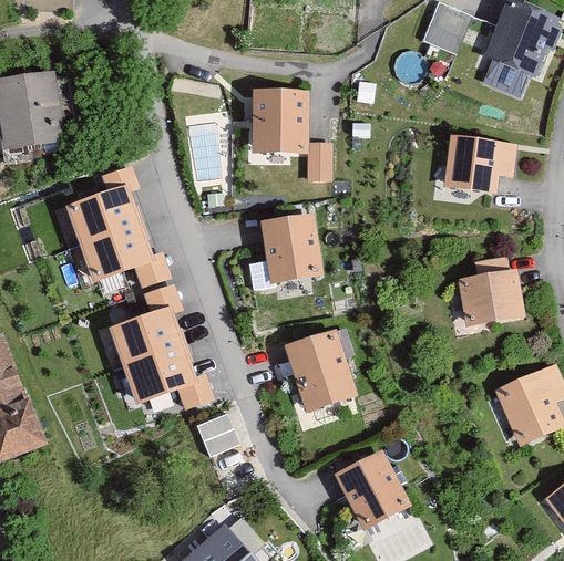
[(457,45),(467,6),(443,0),(433,0),(424,38),(457,45)]
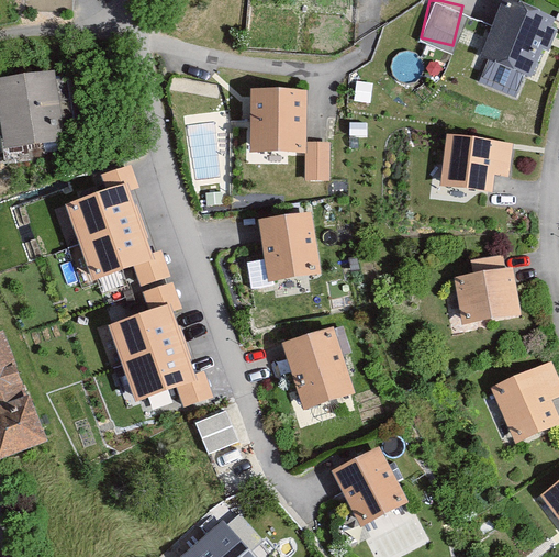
[(556,19),(510,0),(506,0),(481,56),(488,59),(521,73),(532,77),(556,19)]
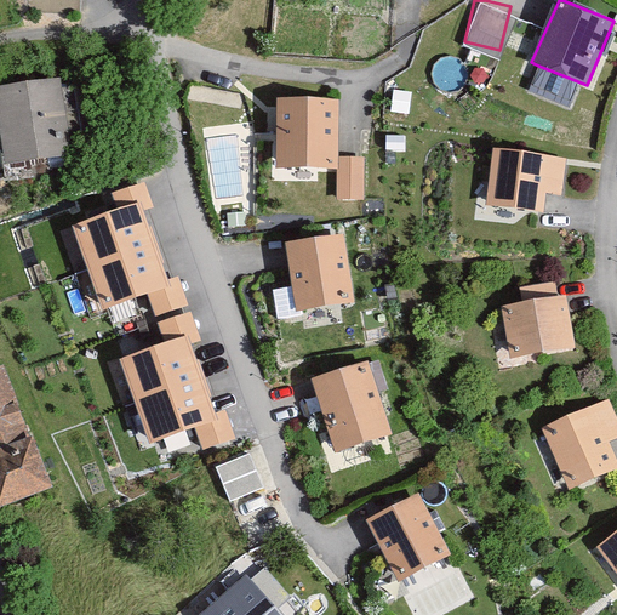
[(575,80),(538,66),(531,84),(567,98),(575,80)]
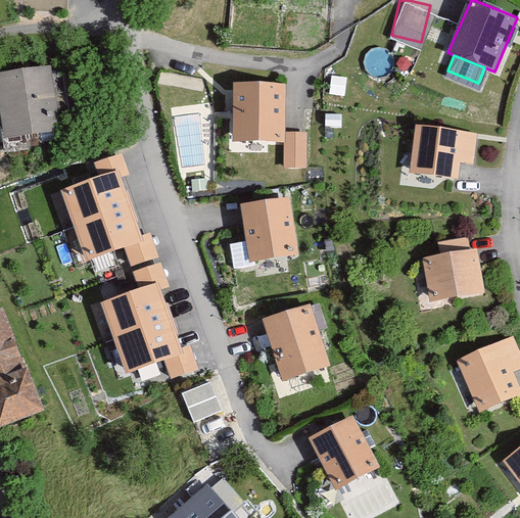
[(47,62),(0,71),(0,110),(5,138),(58,128),(47,62)]
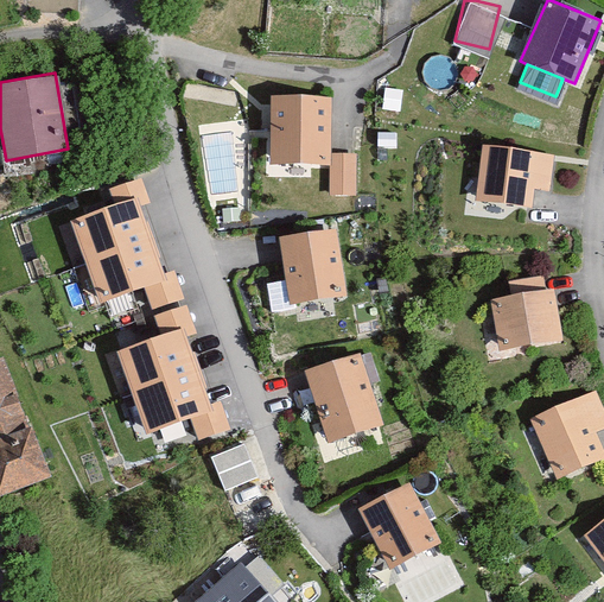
[(323,96),(273,95),(273,154),(322,156),(323,96)]
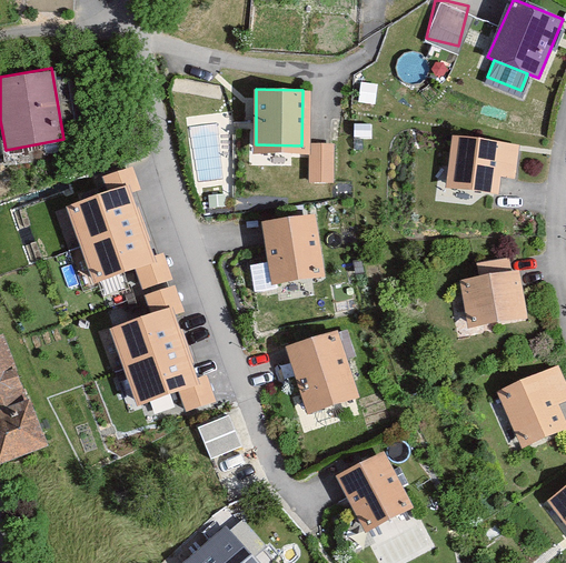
[(517,141),(450,133),(445,188),(497,193),(499,172),(514,173),(517,141)]
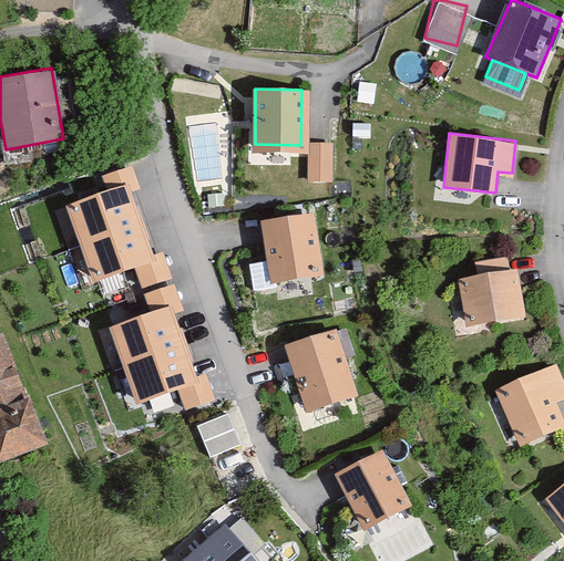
[(99,173),(105,190),(125,184),(127,190),(140,186),(131,162),(99,173)]
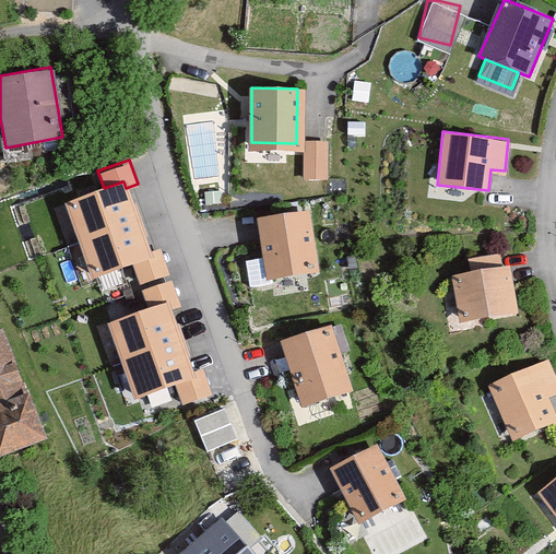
[(104,188),(66,202),(94,279),(133,264),(151,258),(148,249),(126,188),(123,181),(104,188)]
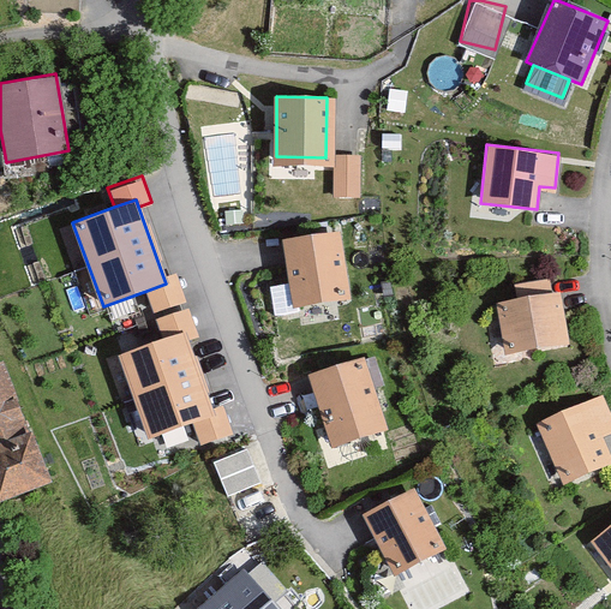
[(340,227),(282,238),(289,280),(268,284),(273,311),(353,298),(340,227)]
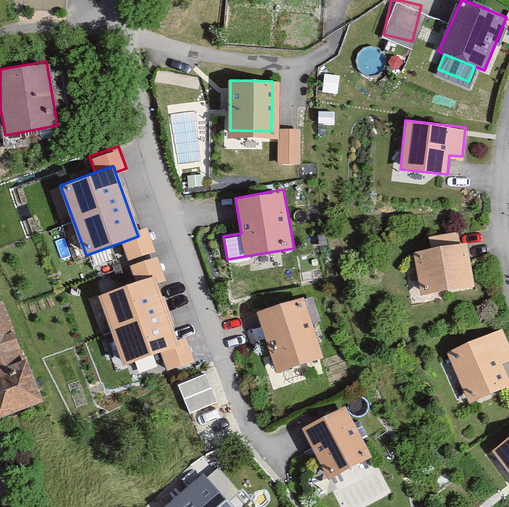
[(147,224),(135,228),(138,236),(122,242),(127,257),(154,248),(147,224)]
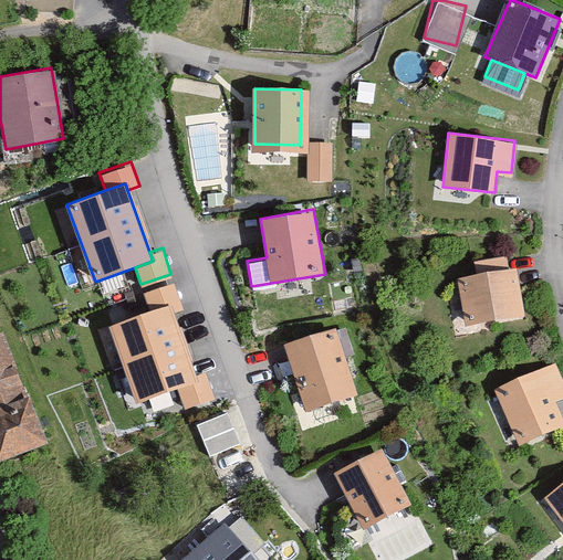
[(472,253),(473,266),(508,263),(507,251),(472,253)]
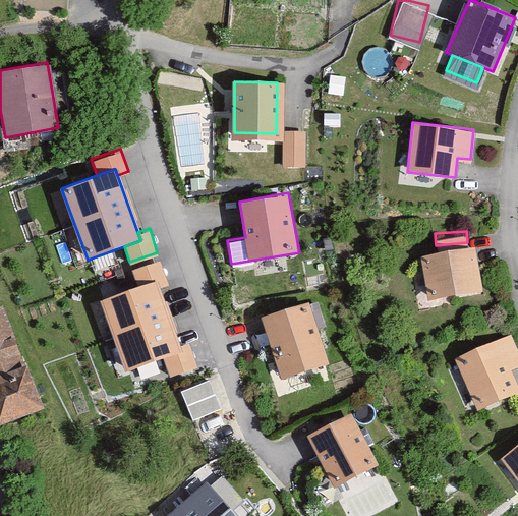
[(475,245),(421,254),(428,299),(482,290),(475,245)]
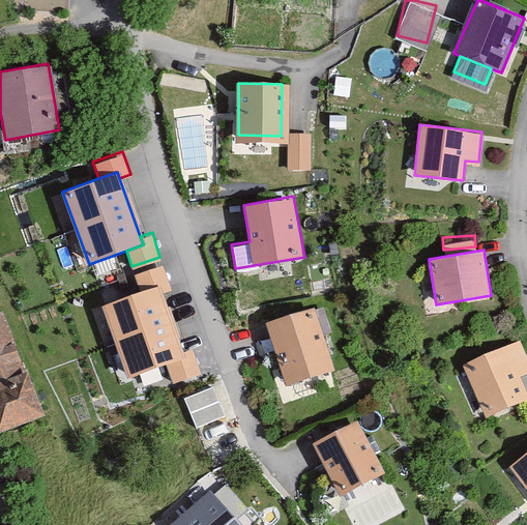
[(135,272),(141,292),(158,286),(162,290),(171,287),(163,263),(135,272)]
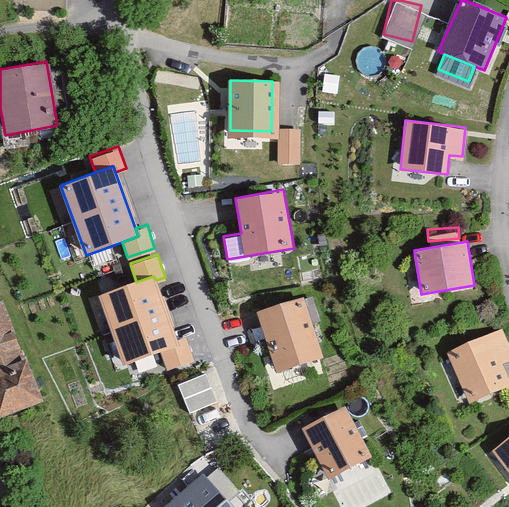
[(136,282),(98,297),(125,365),(159,352),(179,344),(176,337),(153,276),(136,282)]
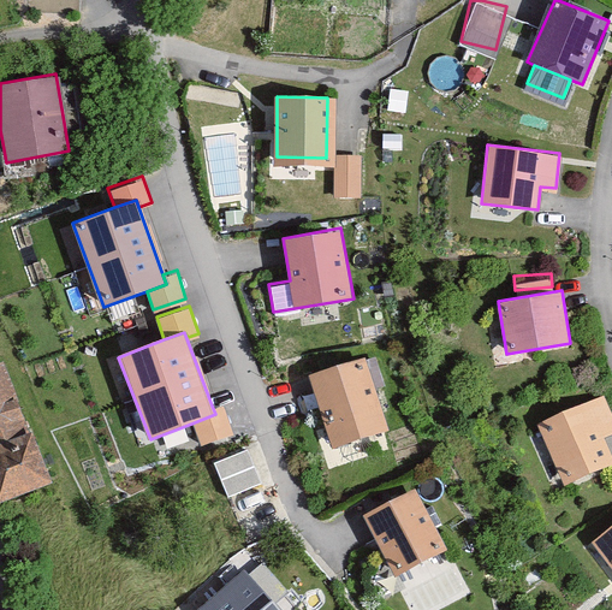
[(362,359),(308,377),(331,446),(386,428),(362,359)]
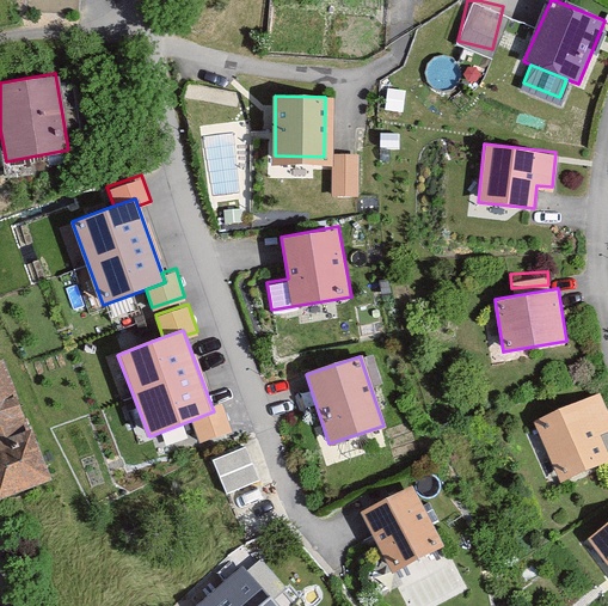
[(1,359),(0,359),(0,500),(50,481),(1,359)]
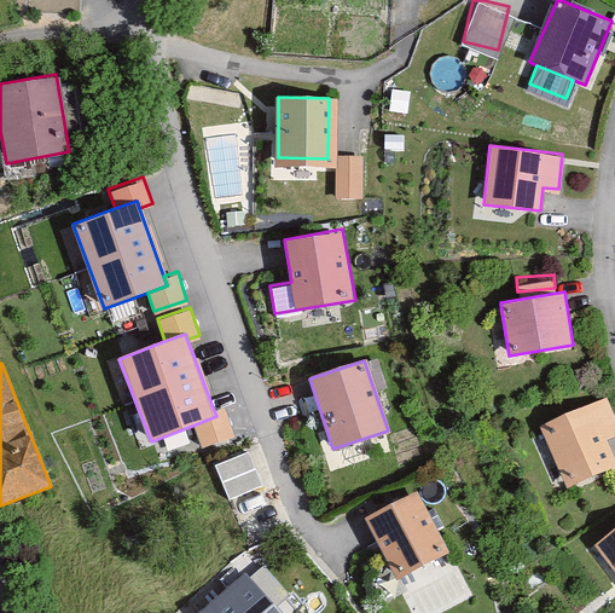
[(614,416),(605,393),(538,422),(566,486),(614,464),(614,456),(605,434),(614,429),(614,416)]
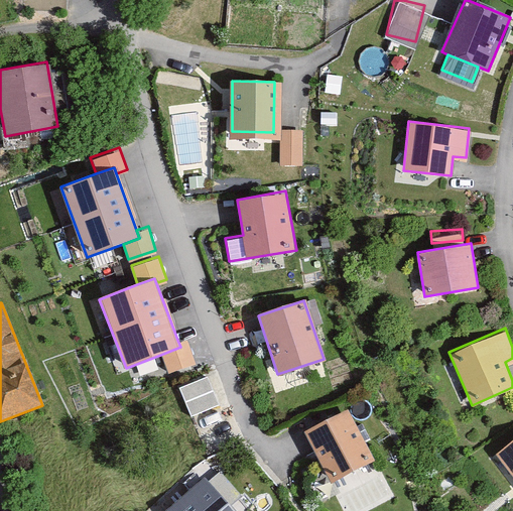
[(185,337),(177,340),(180,347),(160,355),(167,371),(195,361),(185,337)]
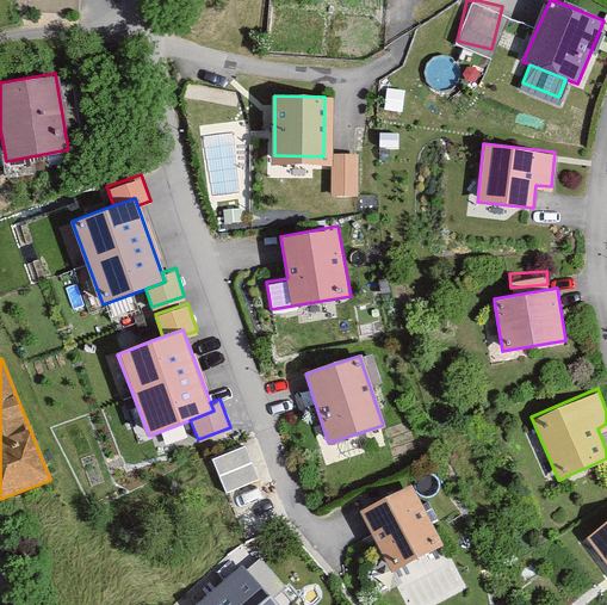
[(254,474),(241,440),(209,454),(223,487),(254,474)]
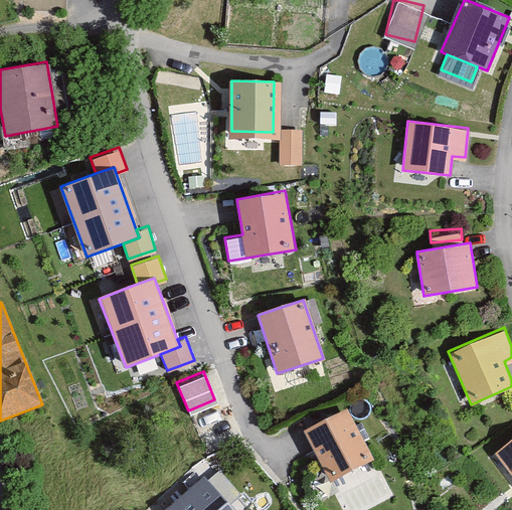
[(347,406),(302,430),(329,481),(373,458),(347,406)]
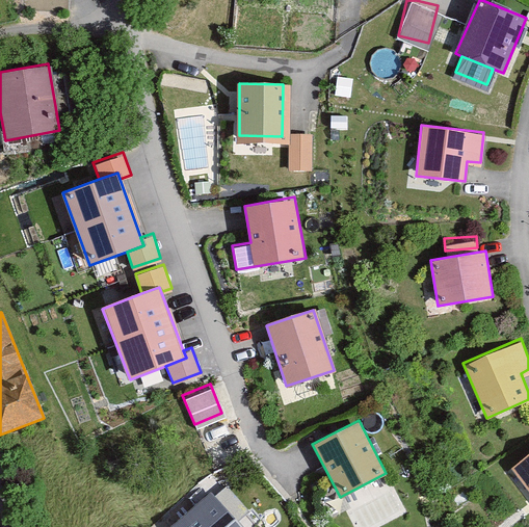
[(528,453),(511,467),(528,489),(528,453)]
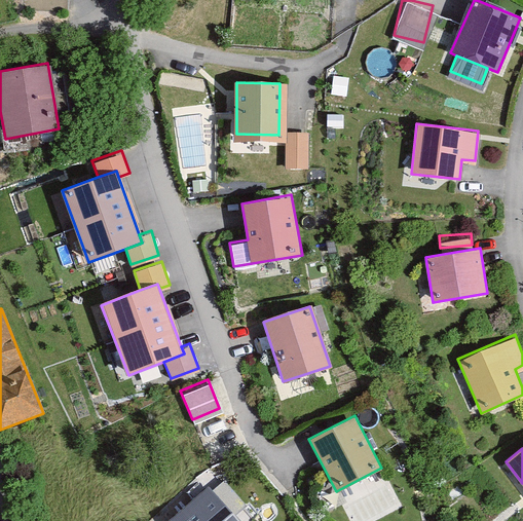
[(237,520),(204,483),(165,518),(169,520),(237,520)]
